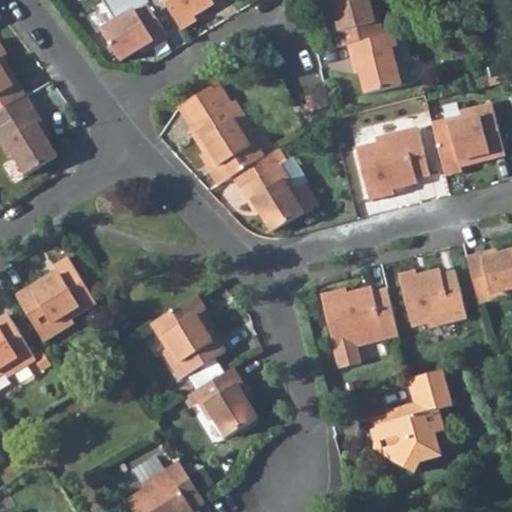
[(145,0),(142,0),(119,15),(121,18),(102,31),(121,62),(141,50),(143,54),(169,38),(145,0)]
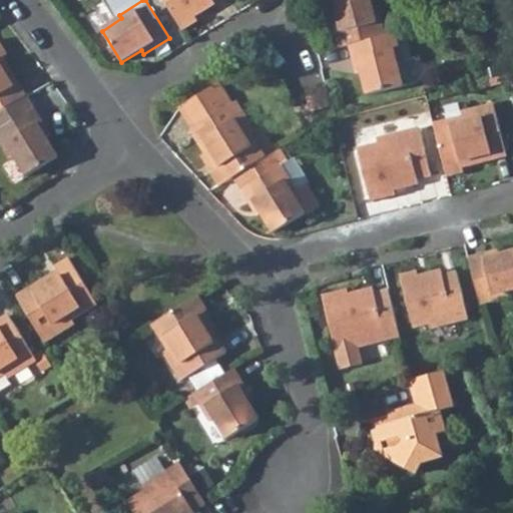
[(163,0),(181,30),(197,21),(195,17),(215,5),(212,0),(163,0)]
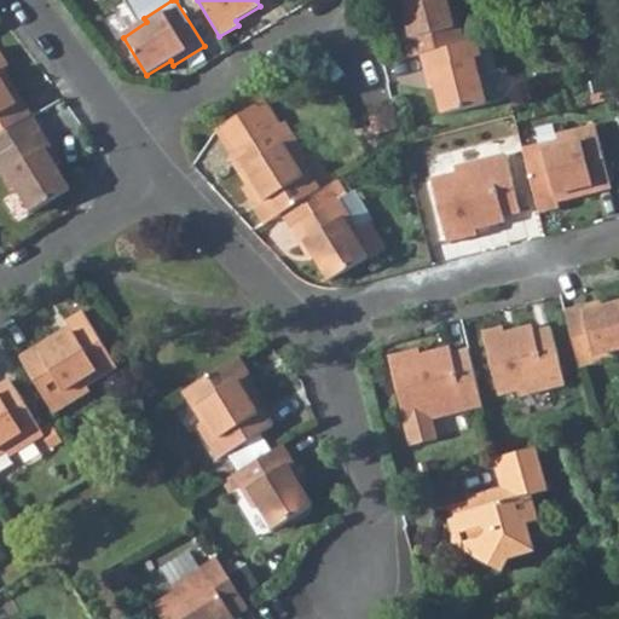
[(400,0),(406,19),(401,22),(411,57),(422,55),(466,42),(455,7),(450,9),(447,0),(400,0)]
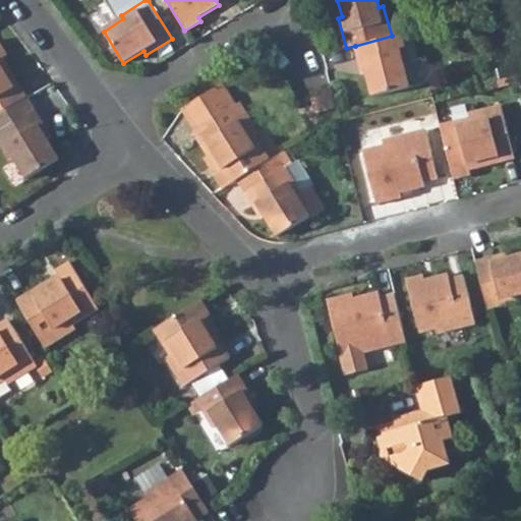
[(392,36),(355,46),(363,75),(368,74),(373,97),(410,88),(404,64),(409,63),(402,34),(392,36)]
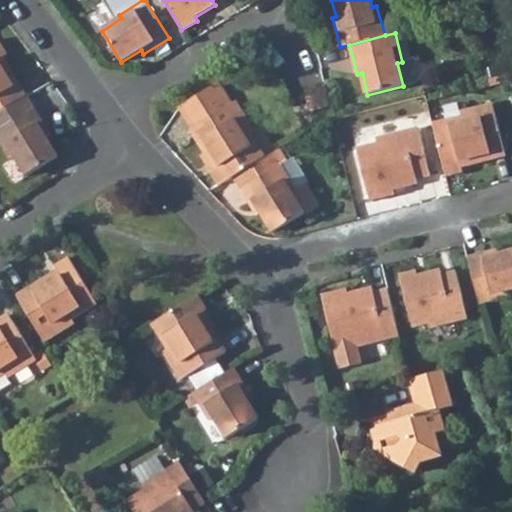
[(0,113),(27,97),(3,58),(7,56),(0,43),(0,113)]
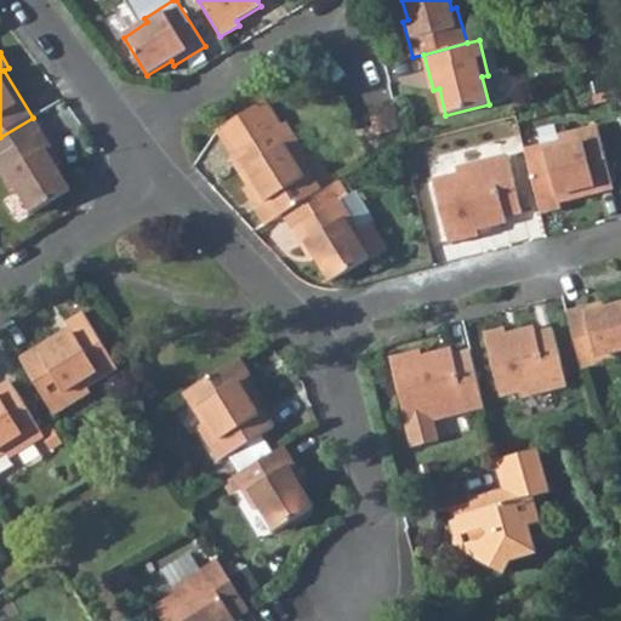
[(218,131),(234,157),(281,126),(266,102),(218,131)]
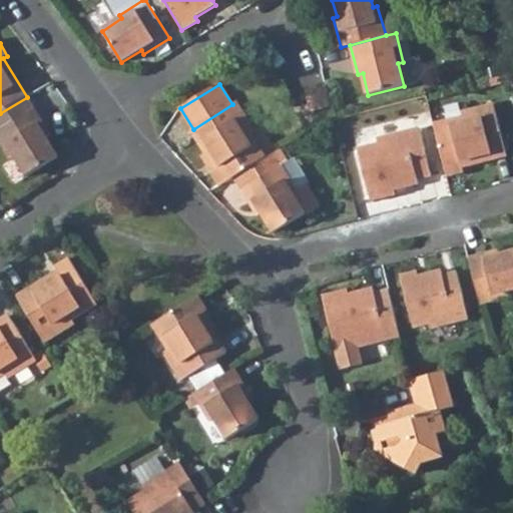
[(327,92),(306,97),(310,112),(330,106),(327,92)]
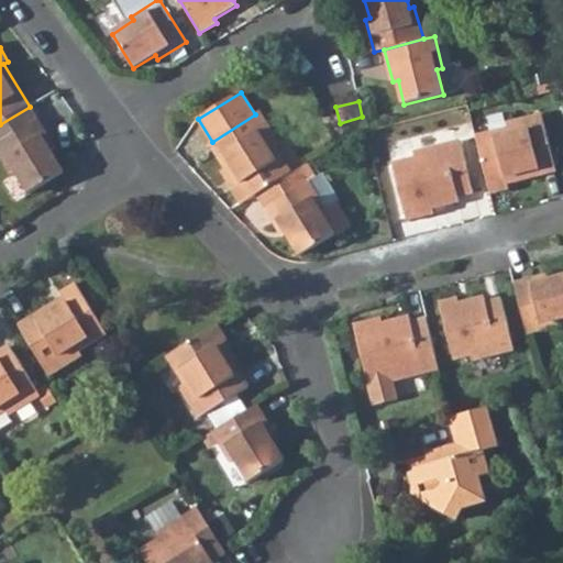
[(54,148),(30,107),(0,124),(0,155),(11,175),(15,172),(29,194),(64,173),(50,151),(54,148)]
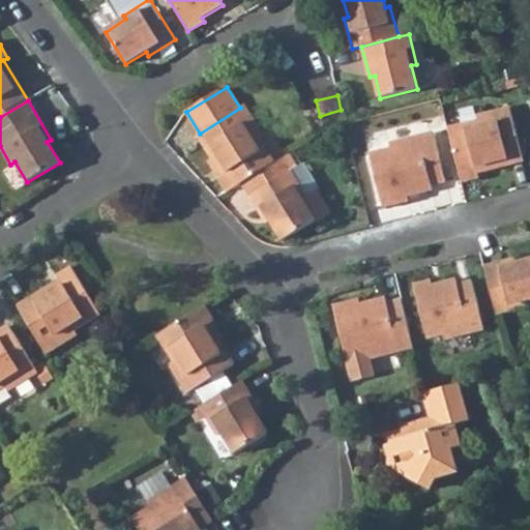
[(200,134),(198,135),(223,175),(218,177),(228,193),(242,183),(274,164),(258,137),(262,135),(243,106),(240,108),(200,134)]
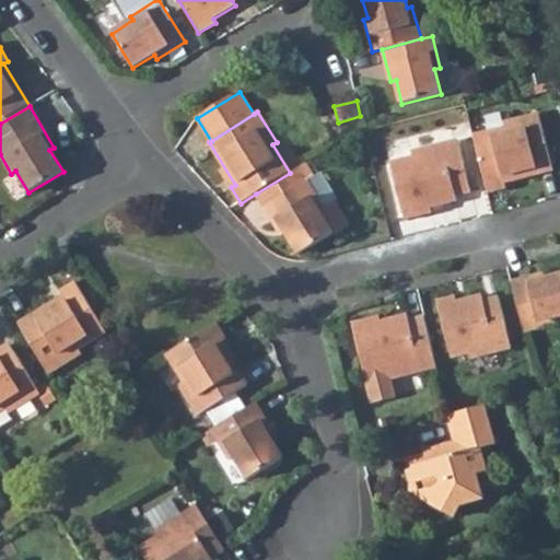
[(503,183),(552,171),(538,115),(503,124),(504,128),(473,137),(487,193),(504,188),(503,183)]
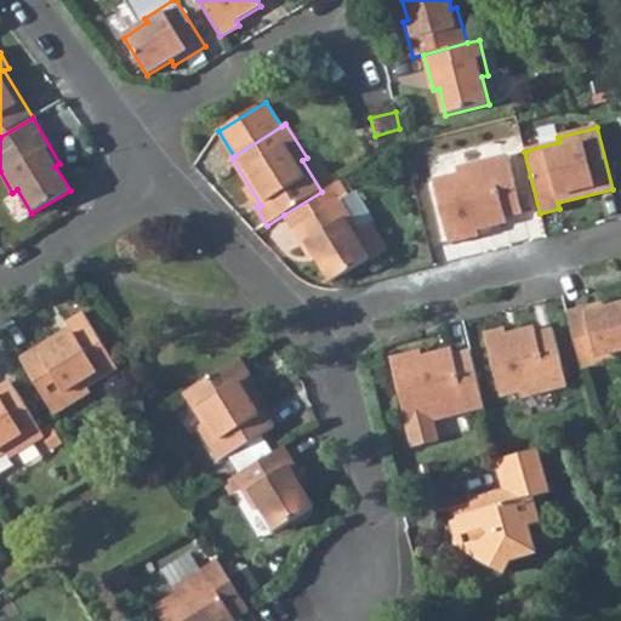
[(456,175),(432,181),(448,243),(478,235),(477,229),(506,222),(505,216),(520,212),(507,155),(455,169),(456,175)]
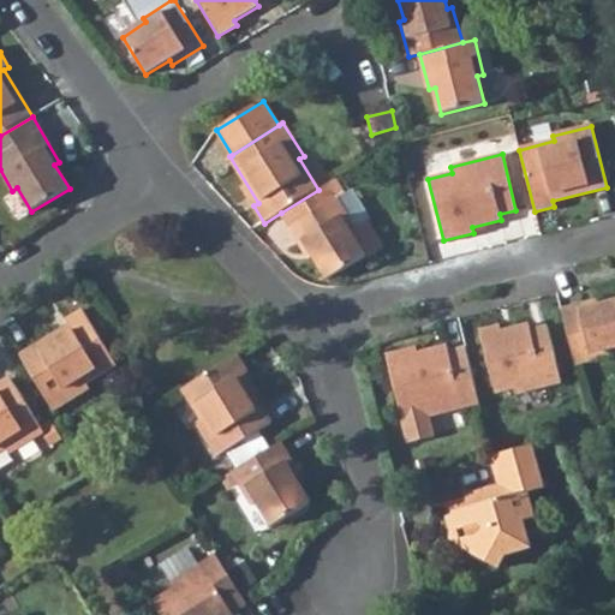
[(318,190),(281,213),(310,258),(315,256),(329,280),(368,256),(352,232),(357,230),(328,184),(318,190)]
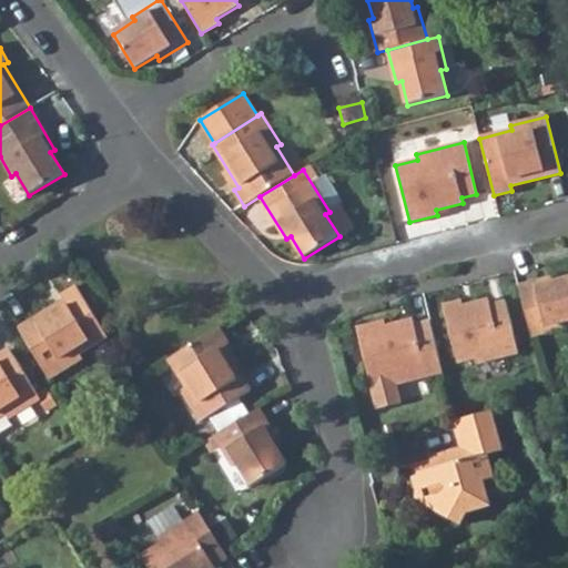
[(325,214),(340,236),(355,226),(342,204),(330,212),(325,214)]
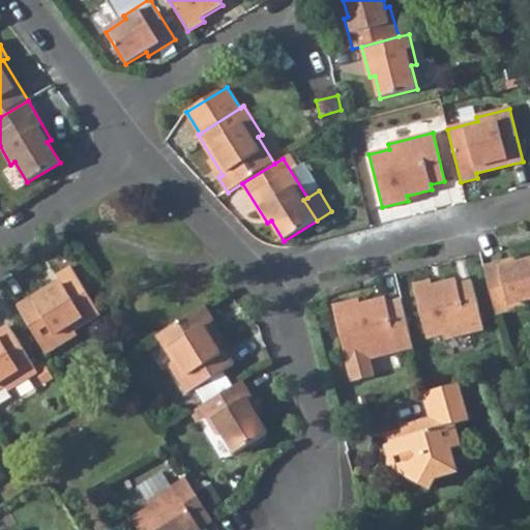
[(514,260),(484,267),(497,314),(527,305),(526,300),(529,299),(529,260),(517,264),(514,260)]
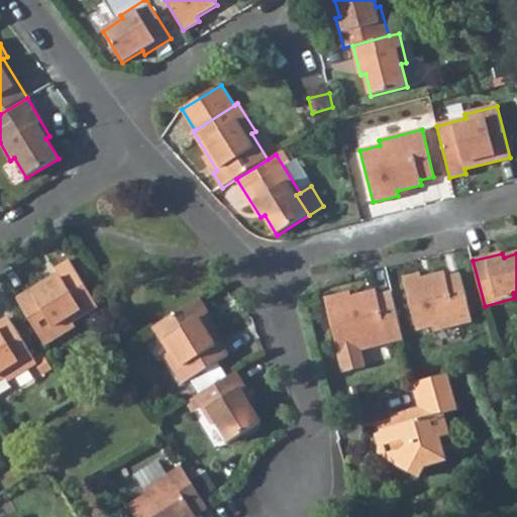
[(58,276),(17,301),(45,346),(76,327),(73,323),(99,308),(71,262),(56,271),(58,276)]
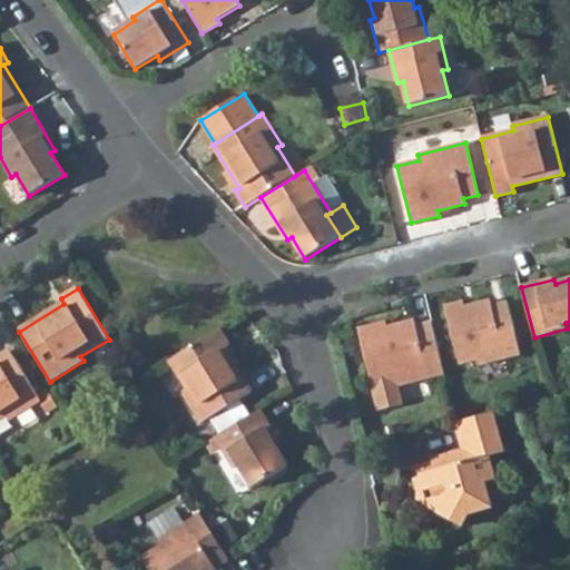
[(464,303),(444,307),(459,364),(477,360),(478,365),(521,355),(508,303),(492,307),(491,302),(465,307),(464,303)]
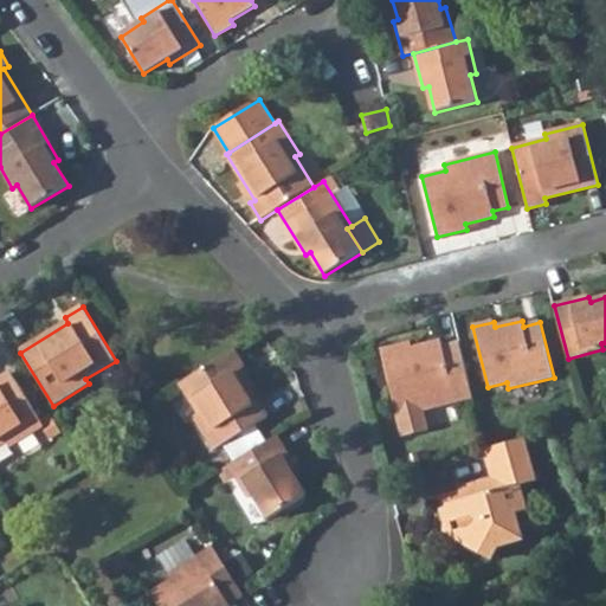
[(411,343),(381,350),(397,411),(404,437),(429,431),(423,411),(472,398),(458,342),(442,347),(440,341),(412,348),(411,343)]
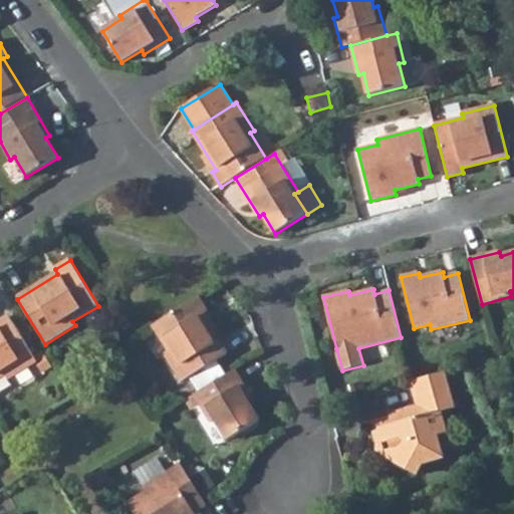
[(168,351),(164,354),(182,383),(190,378),(217,361),(227,355),(203,316),(207,313),(198,298),(153,326),(168,351)]
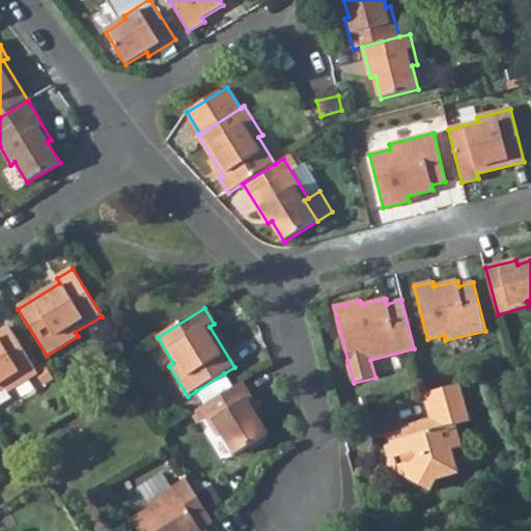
[(0,391),(6,387),(9,392),(36,374),(44,387),(54,380),(44,362),(35,367),(10,327),(0,332),(0,391)]
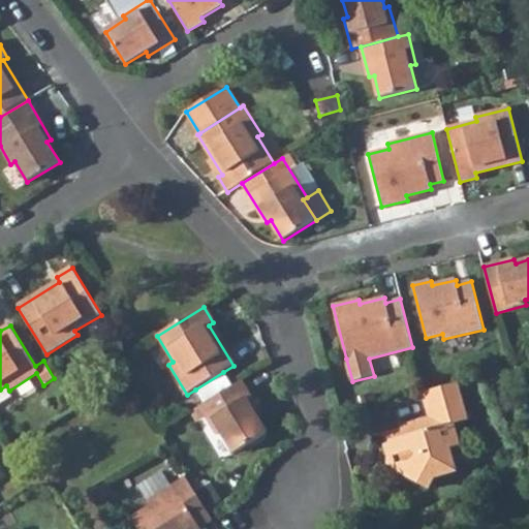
[(195,390),(204,403),(231,385),(223,372),(195,390)]
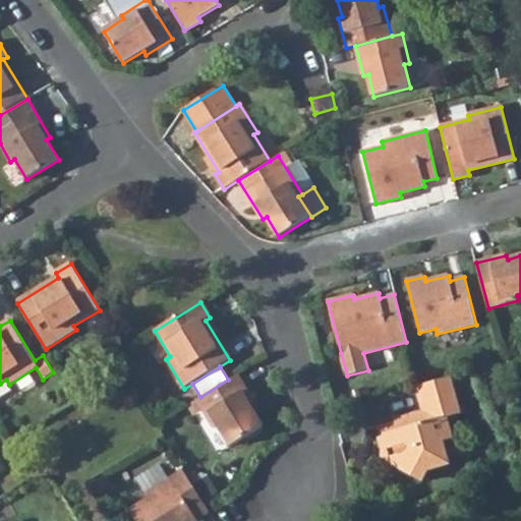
[(215,426),(218,424),(231,446),(264,425),(250,405),(254,402),(237,374),(228,380),(200,397),(197,399),(215,426)]
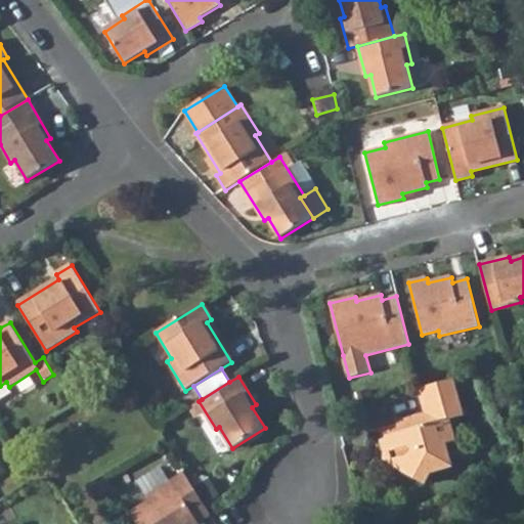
[(421,389),(420,389),(427,415),(430,425),(401,434),(399,427),(380,432),(386,455),(398,451),(405,473),(427,485),(434,474),(454,468),(448,445),(457,442),(451,420),(465,417),(453,379),(421,389)]
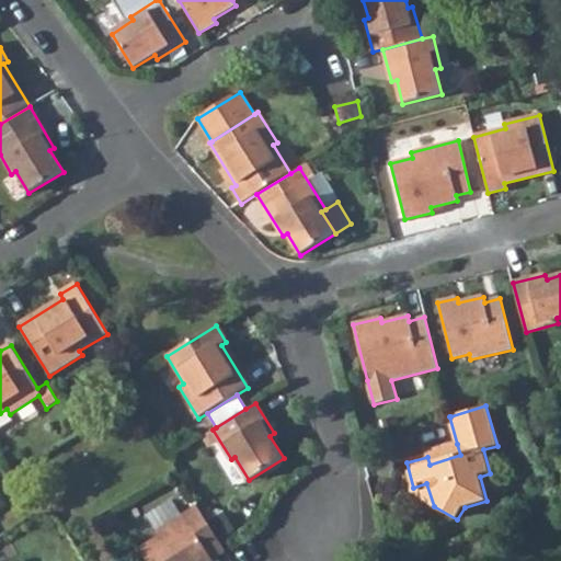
[(80,416),(88,430),(102,422),(94,409),(80,416)]
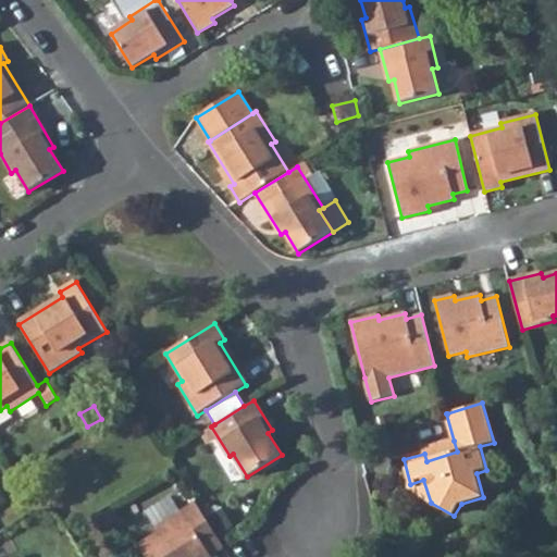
[(195,419),(200,430),(211,423),(205,413),(195,419)]
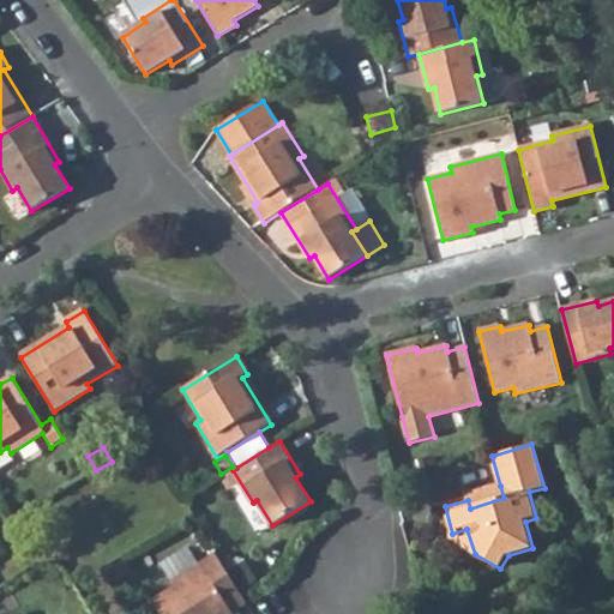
[(468,500),(470,509),(504,498),(500,486),(467,495),(468,500)]
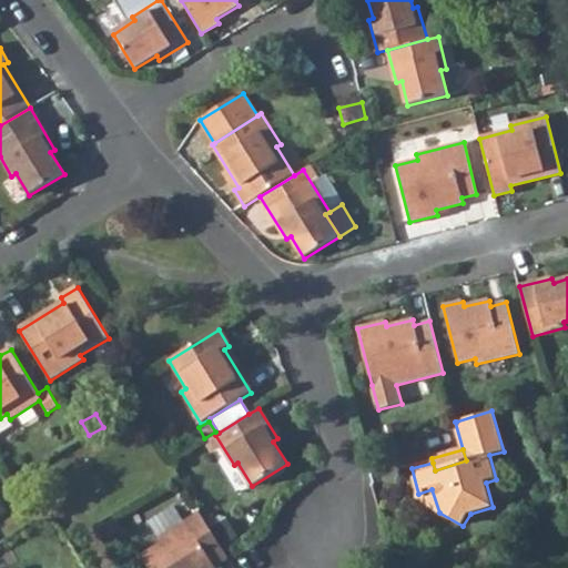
[(241,468),(225,478),(234,494),(250,484),(241,468)]
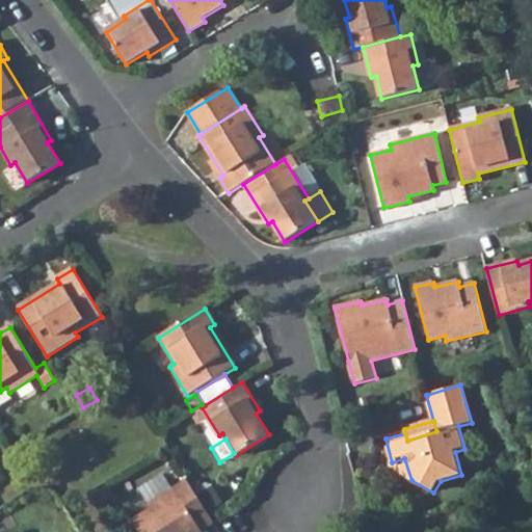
[(395,471),(411,480),(404,458),(392,462),(395,471)]
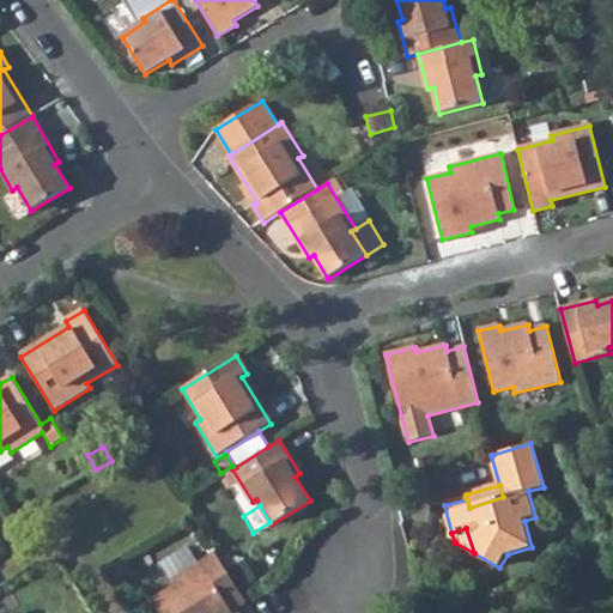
[(159,563),(171,581),(199,564),(187,545),(159,563)]
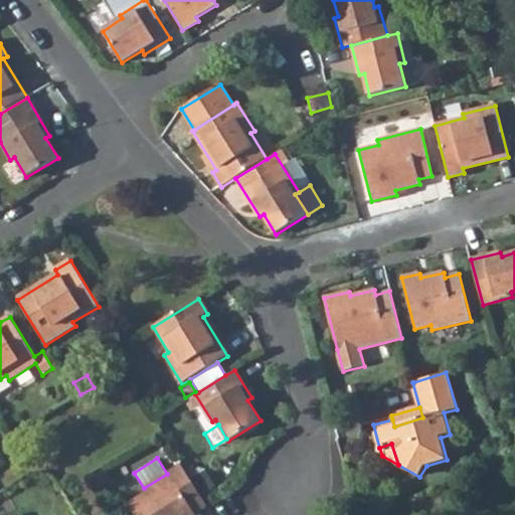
[(147,492),(129,504),(136,514),(196,514),(195,513),(207,505),(181,465),(167,474),(144,488),(147,492)]
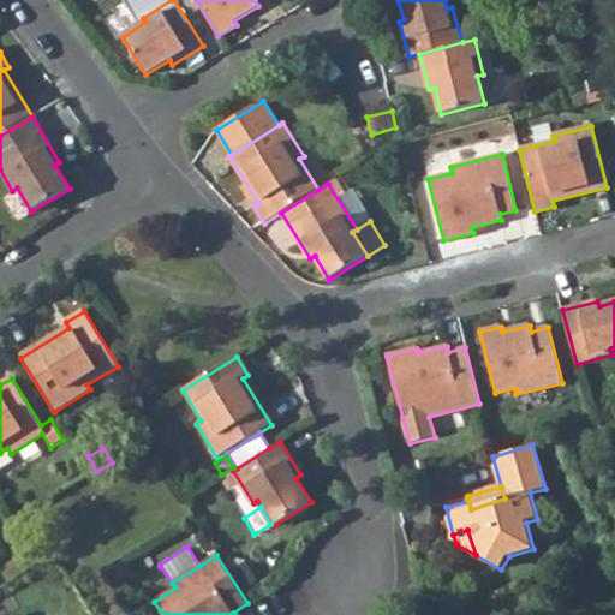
[(245,562),(231,573),(242,591),(257,580),(245,562)]
